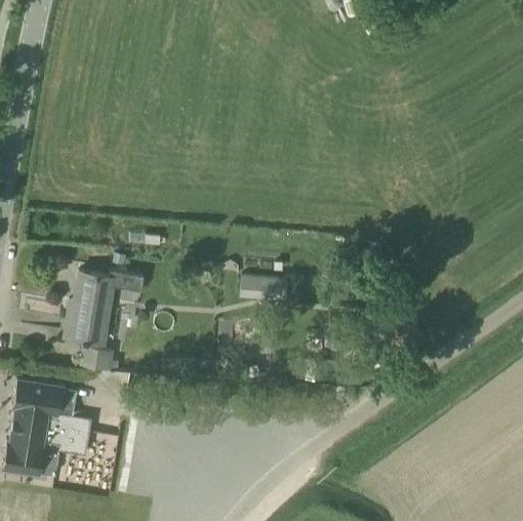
[(105,345),(114,288),(143,292),(146,277),(112,272),(111,277),(79,272),(74,303),(71,302),(65,338),(105,345)]
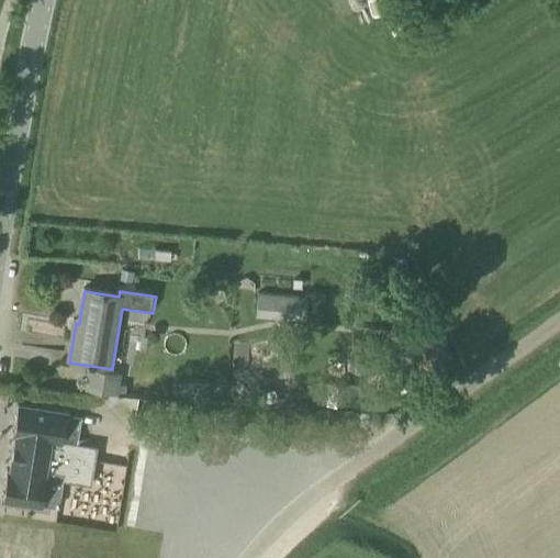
[(324,327),(326,299),(258,293),(256,320),(303,323),(303,326),(324,327)]
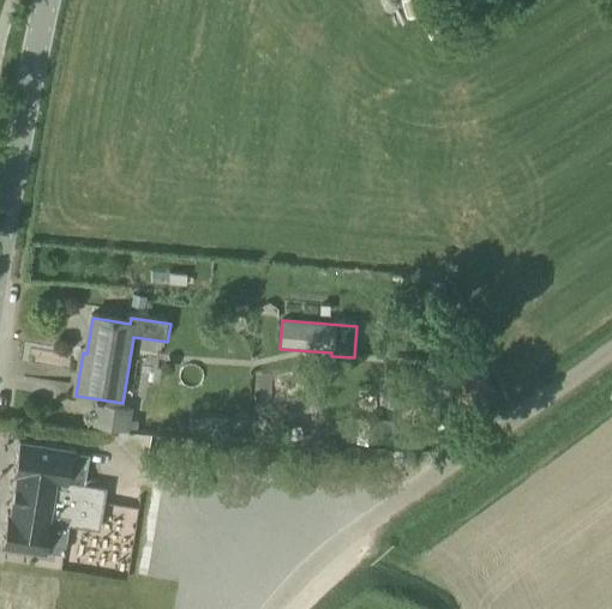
[(131,435),(136,411),(99,405),(95,429),(131,435)]
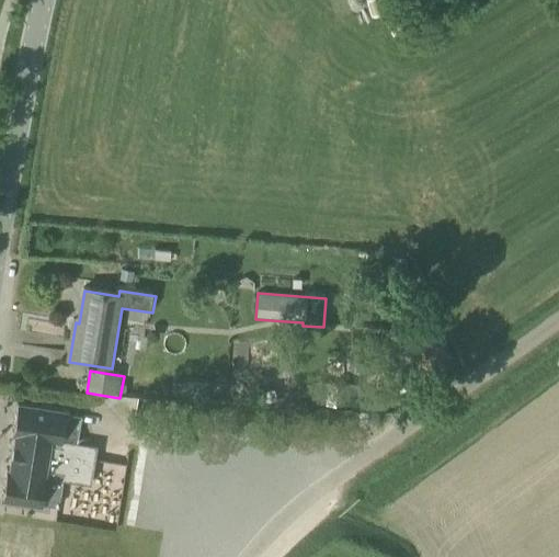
[(317,383),(315,407),(360,410),(361,386),(317,383)]
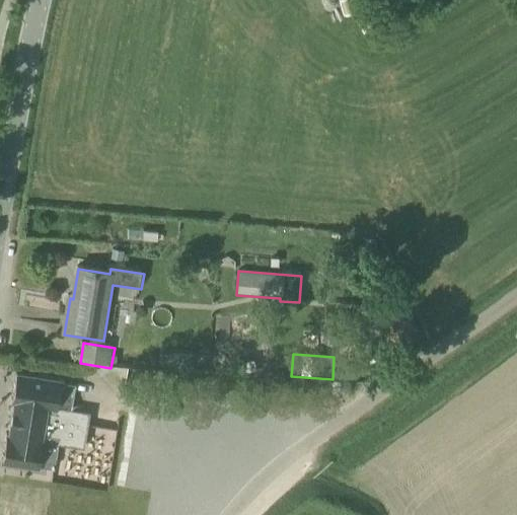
[(8,436),(3,463),(56,471),(59,446),(87,451),(92,416),(59,410),(63,382),(17,375),(13,402),(15,402),(10,436),(8,436)]
